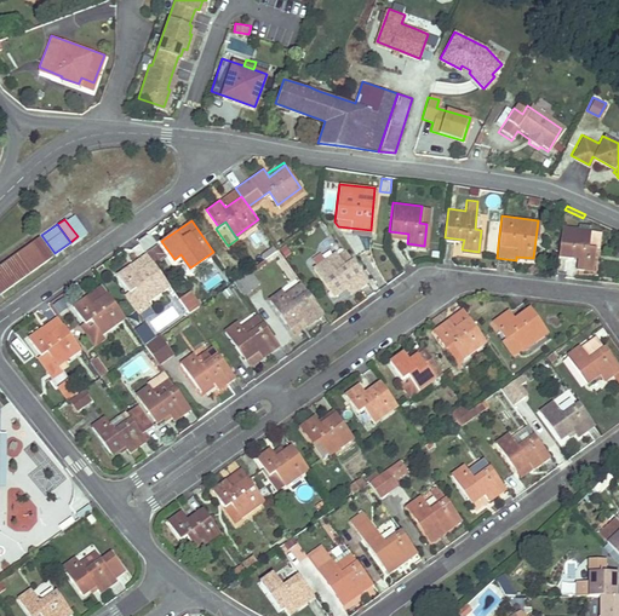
[(591,229),(561,224),(557,254),(577,257),(575,266),(591,269),(595,246),(599,247),(601,230),(591,229)]
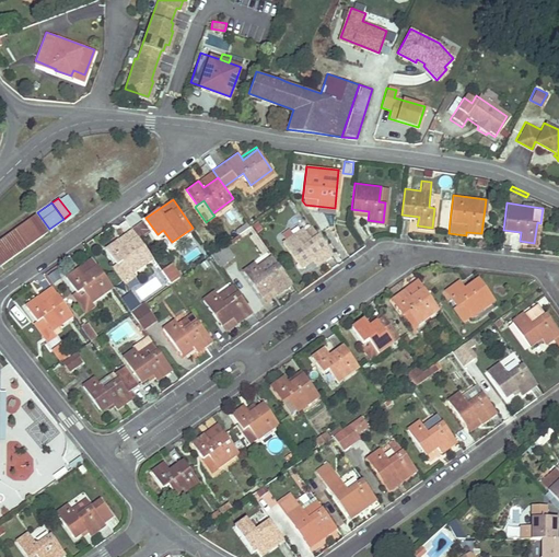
[(0,263),(47,230),(36,213),(0,240),(0,263)]
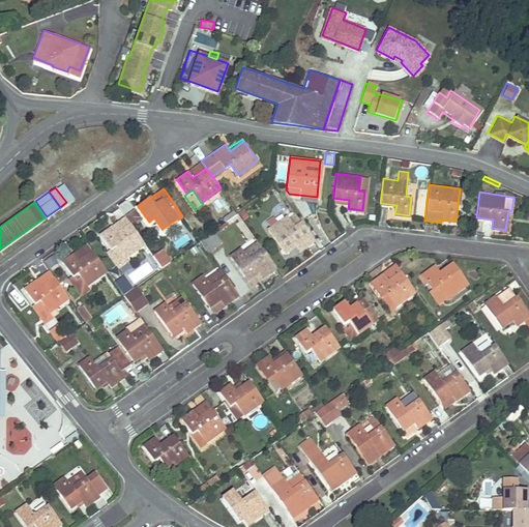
[(149,222),(138,206),(135,208),(146,224),(149,222)]
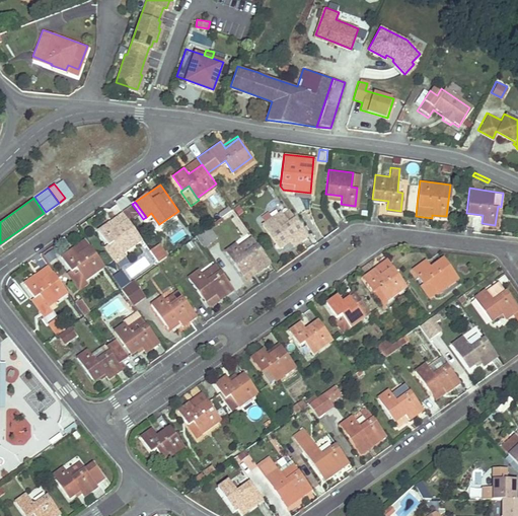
[(230,208),(227,204),(218,211),(221,215),(230,208)]
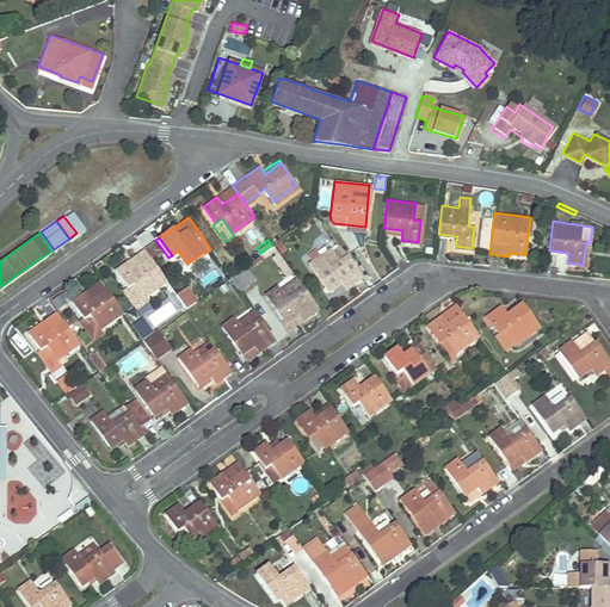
[(361,276),(339,246),(332,251),(330,247),(319,254),(310,260),(307,262),(326,291),(339,282),(343,289),(361,276)]
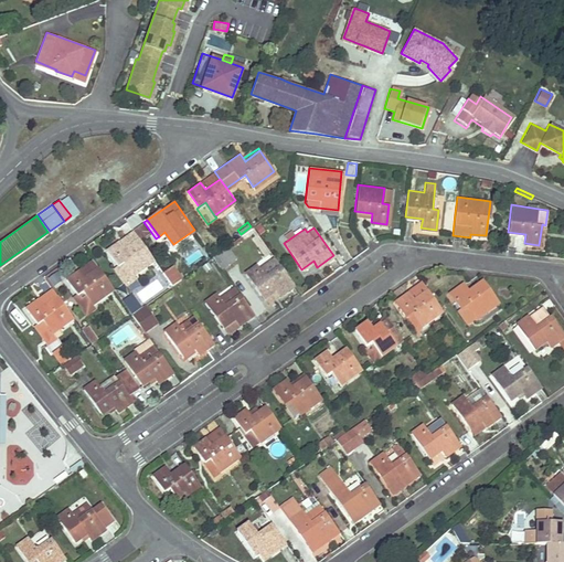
[(139,237),(135,230),(120,241),(125,247),(139,237)]
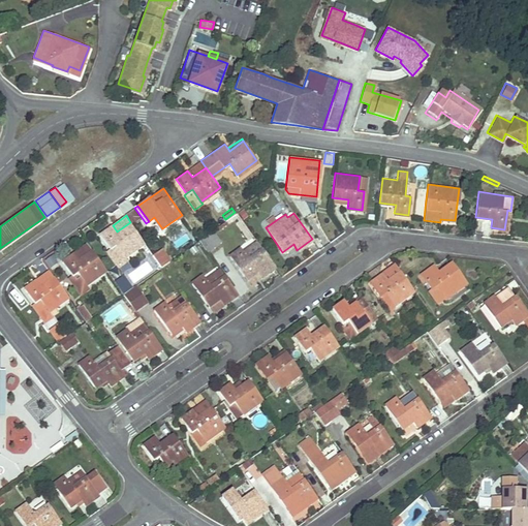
[(272,215),(265,219),(269,225),(276,220),(272,215)]
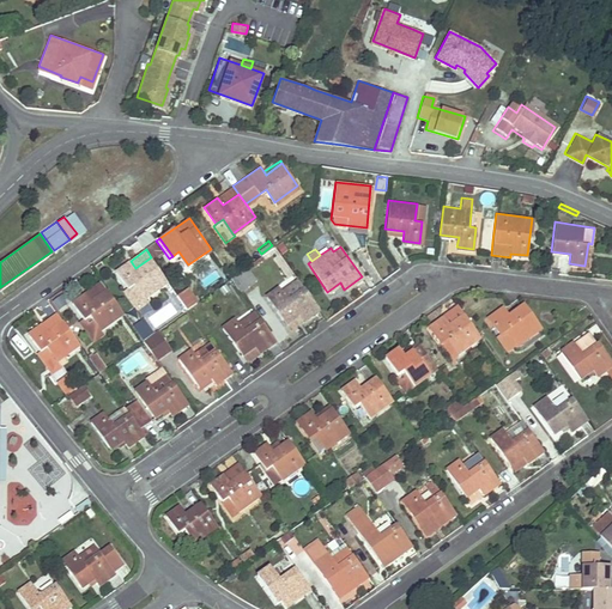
[(261,259),(259,255),(247,265),(248,267),(261,259)]
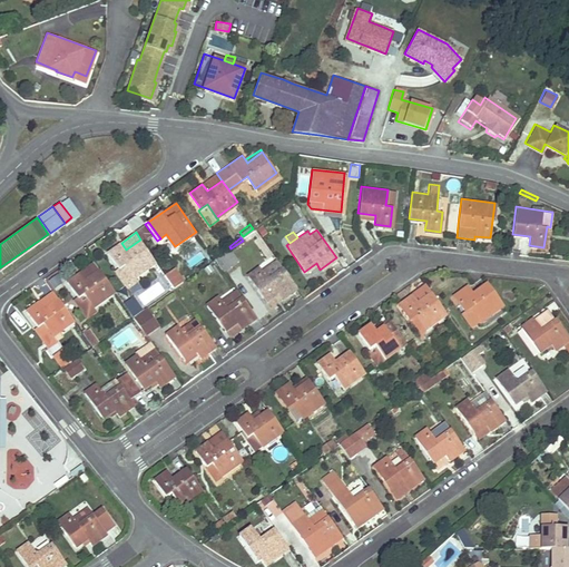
[(156,261),(140,240),(126,250),(121,243),(120,242),(108,251),(119,267),(117,270),(127,285),(137,279),(135,275),(156,261)]
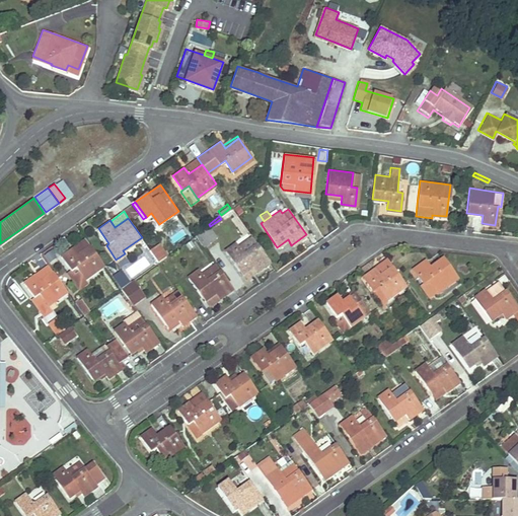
[(210,226),(209,224),(195,234),(203,244),(217,235),(210,226)]
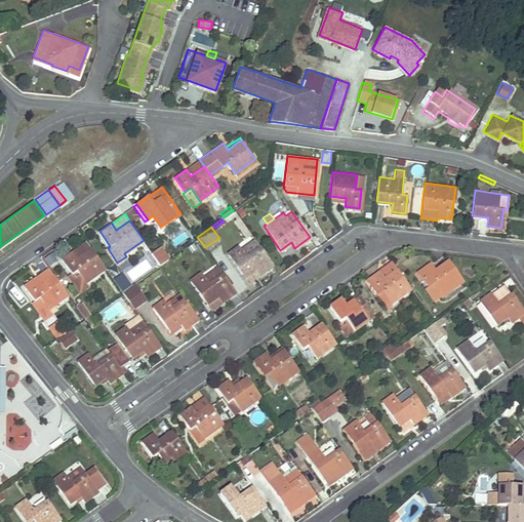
[(241,246),(247,254),(260,245),(254,237),(241,246)]
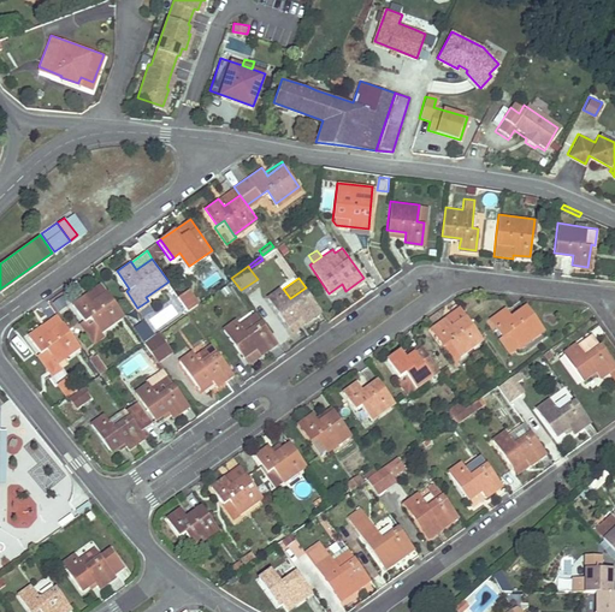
[(107,290),(102,281),(87,292),(92,301),(107,290)]
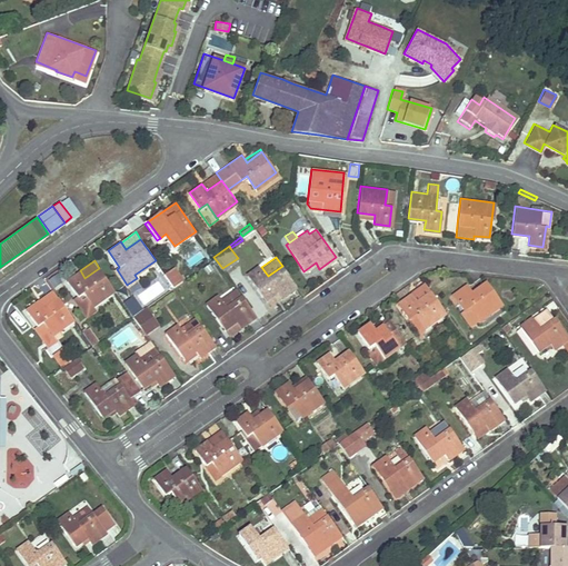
[(296,286),(282,266),(268,276),(261,267),(259,264),(246,272),(265,299),(266,298),(276,290),(280,297),(296,286)]
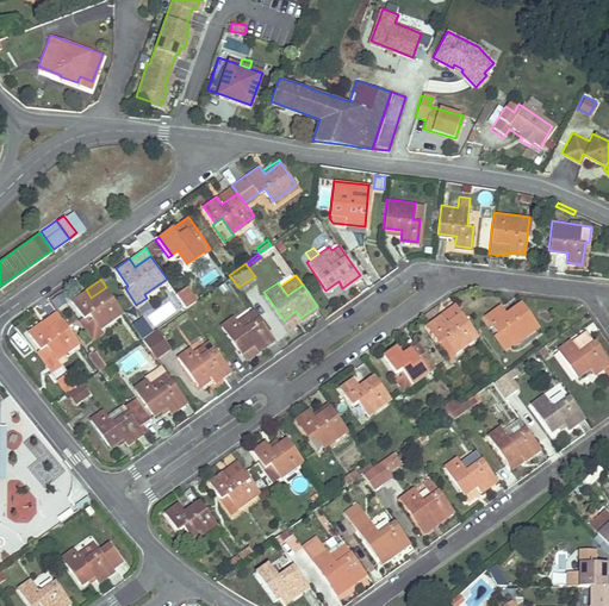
[(123,311),(106,287),(91,298),(86,289),(72,300),(84,317),(79,322),(93,342),(104,333),(100,326),(123,311)]
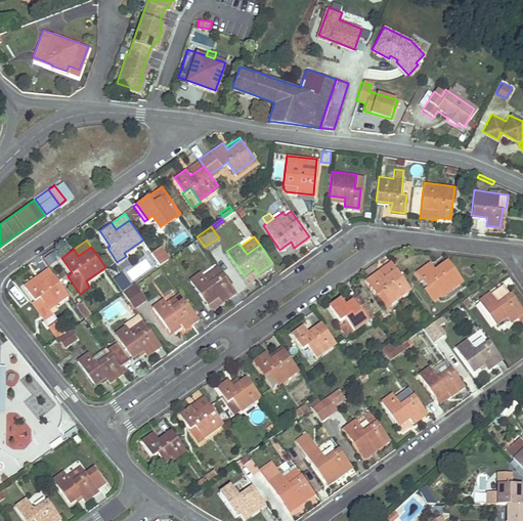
[(154,254),(160,263),(169,256),(162,247),(154,254)]
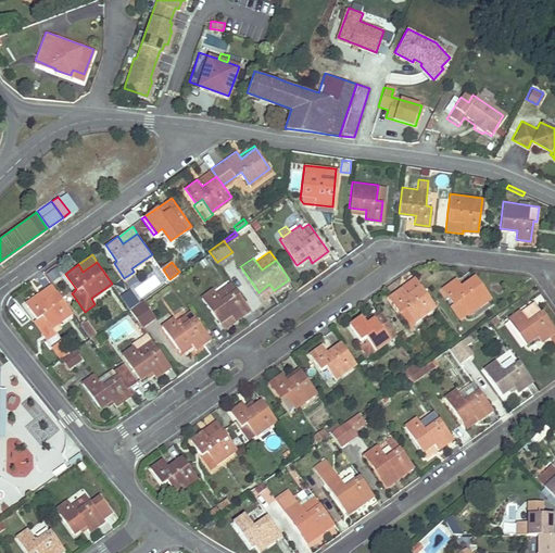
[(490,296),(475,275),(464,283),(461,285),(459,284),(455,278),(443,287),(454,303),(461,299),(468,311),(490,296)]
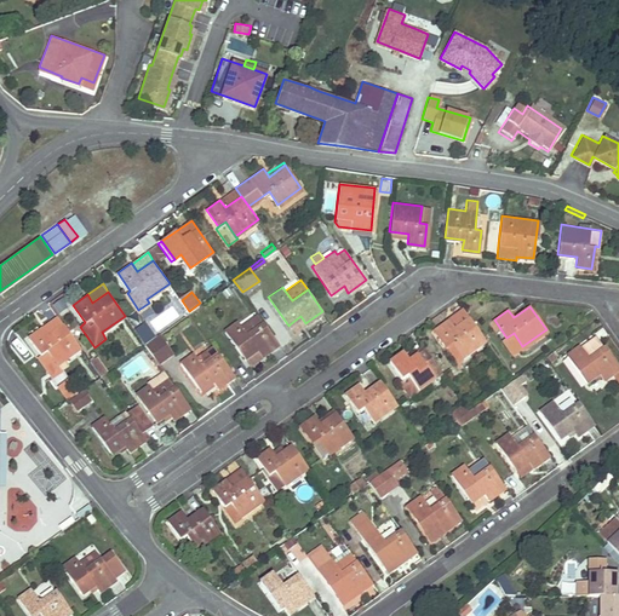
[(469,316),(463,308),(447,318),(453,327),(469,316)]
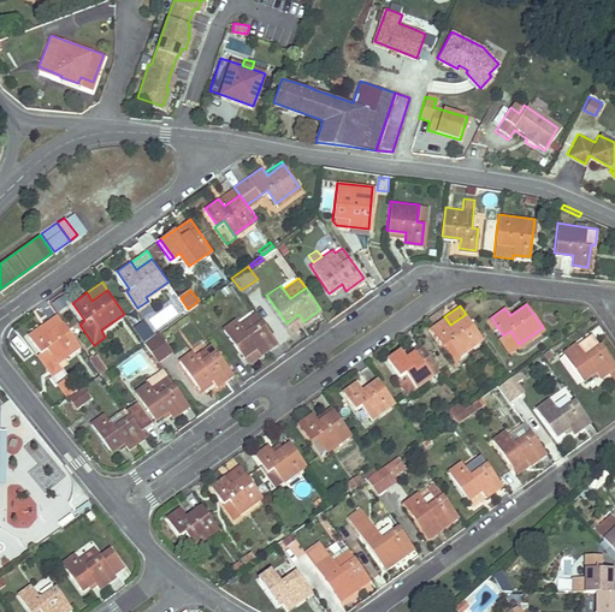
[(261,319),(256,313),(241,324),(246,330),(261,319)]
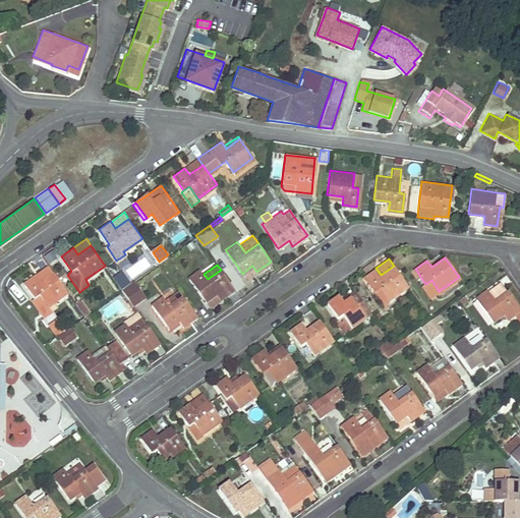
[(54,272),(49,266),(41,272),(41,275),(38,277),(41,282),(54,272)]
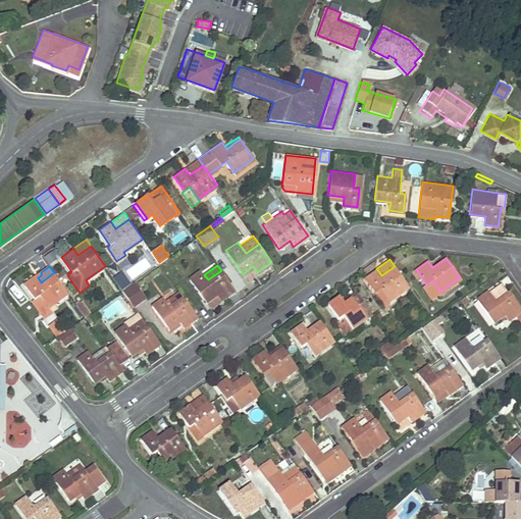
[(257,272),(253,266),(244,273),(248,278),(257,272)]
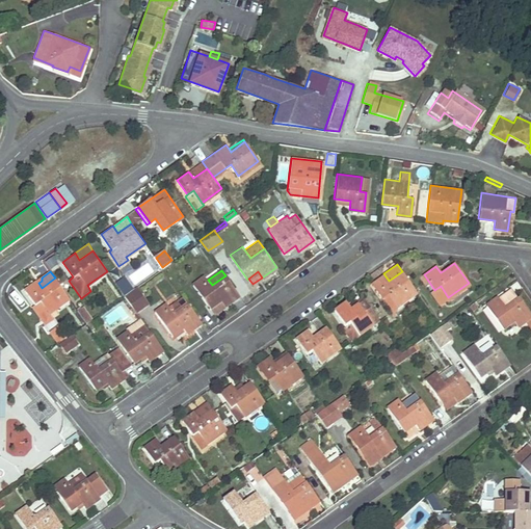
[(417,291),(402,271),(389,281),(383,273),(371,282),(382,297),(389,293),(397,306),(417,291)]
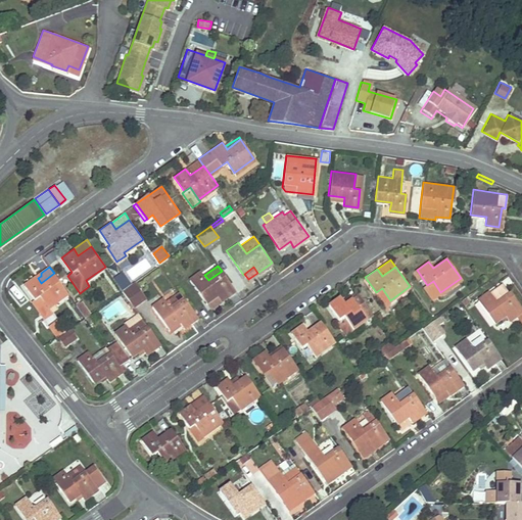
[(235,289),(222,271),(208,280),(204,275),(200,269),(189,277),(206,301),(217,294),(220,298),(221,299),(235,289)]
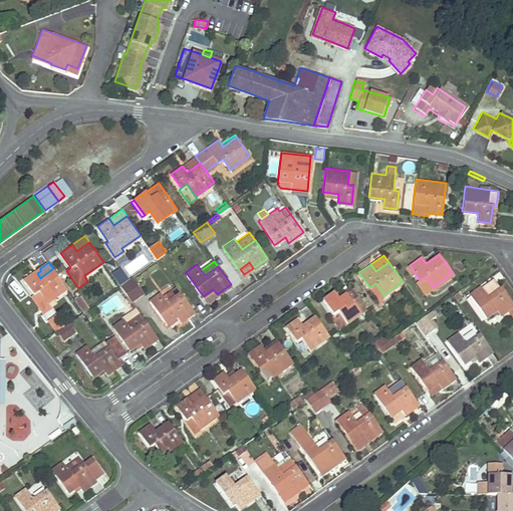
[(67,288),(53,268),(40,278),(37,273),(35,271),(24,279),(35,294),(30,297),(43,315),(52,309),(47,302),(67,288)]
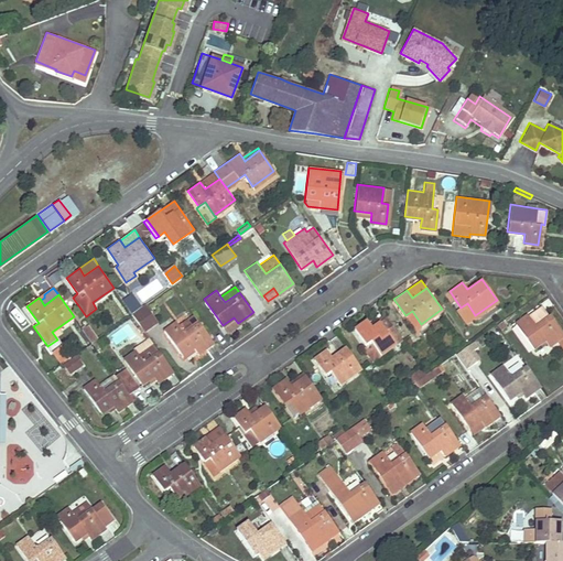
[(123,301),(131,312),(141,305),(132,294),(123,301)]
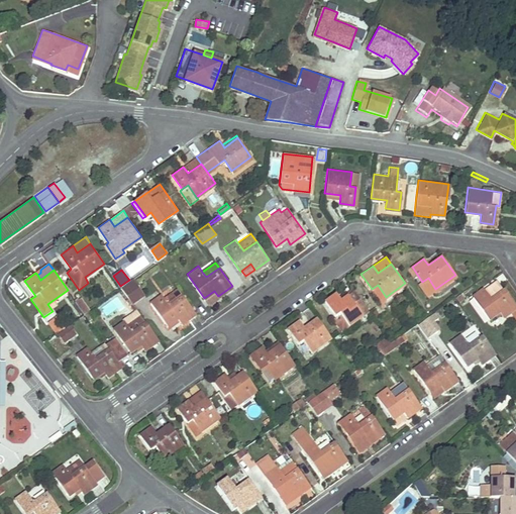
[(503,288),(494,276),(481,285),(483,287),(472,294),(488,317),(499,310),(503,315),(511,309),(515,306),(515,305),(515,304),(505,288),(503,288)]
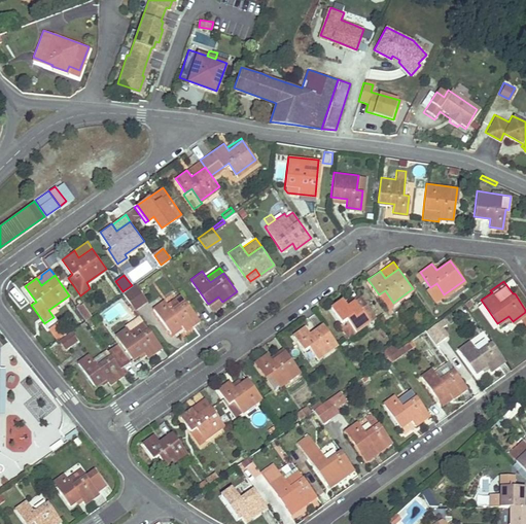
[(132,285),(123,291),(136,310),(147,302),(134,283),(132,285)]
